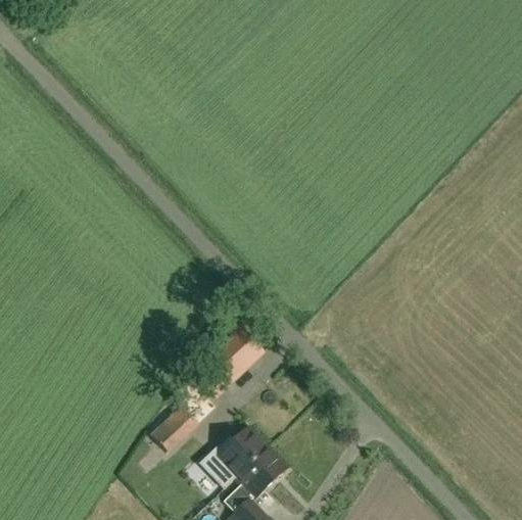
[(204,363),(210,369),(227,386),(263,353),(240,329),(204,363)]
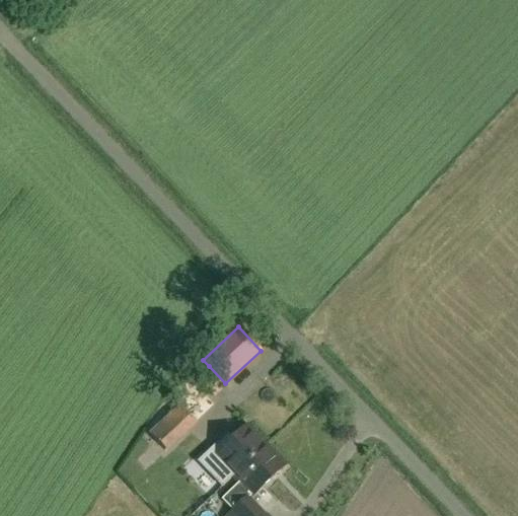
[(208,413),(218,402),(198,381),(188,391),(208,413)]
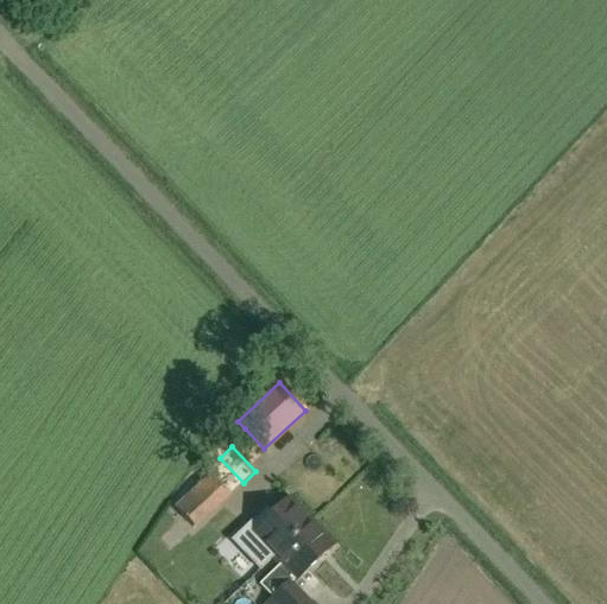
[(213,472),(178,504),(194,522),(229,490),(213,472)]
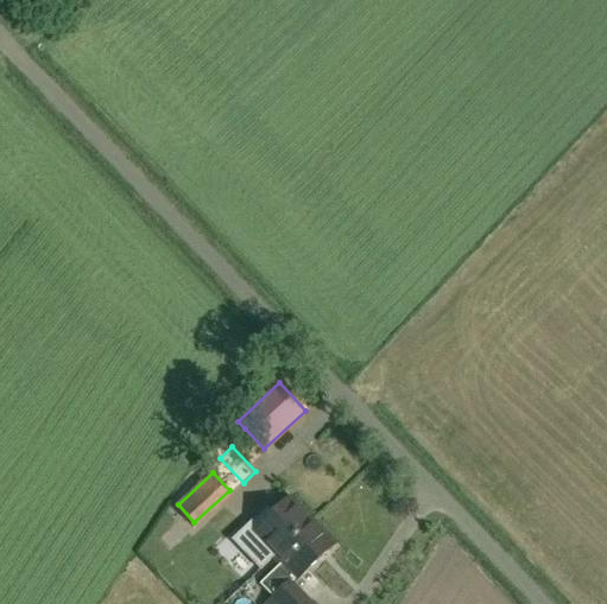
[(276,554),(274,553),(311,520),(290,496),(273,512),(267,506),(233,539),(260,568),(276,554)]
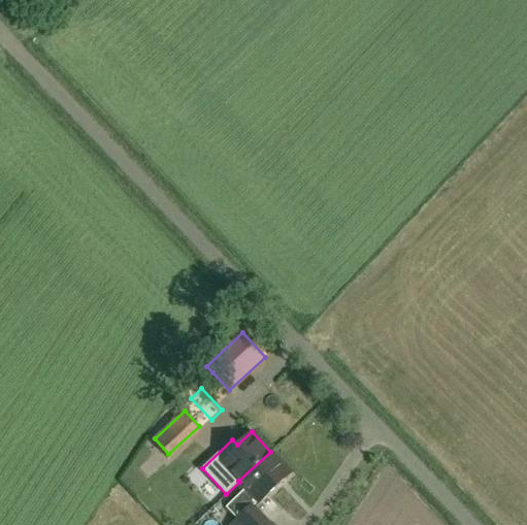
[(270,452),(238,481),(239,482),(245,489),(227,505),(237,517),(235,519),(240,524),(271,524),(254,505),(290,472),(270,452)]
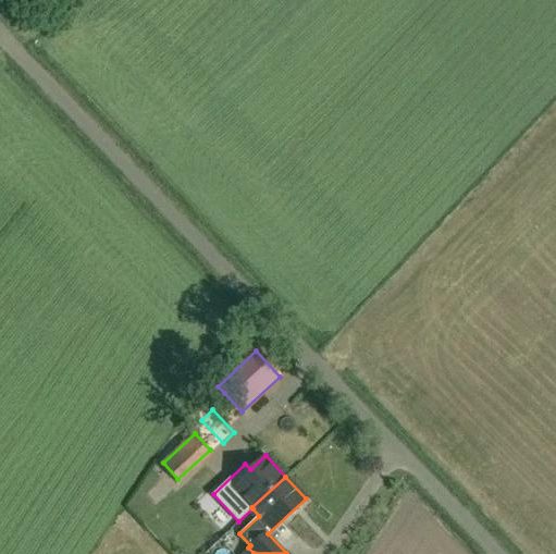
All buildings are outlined.
